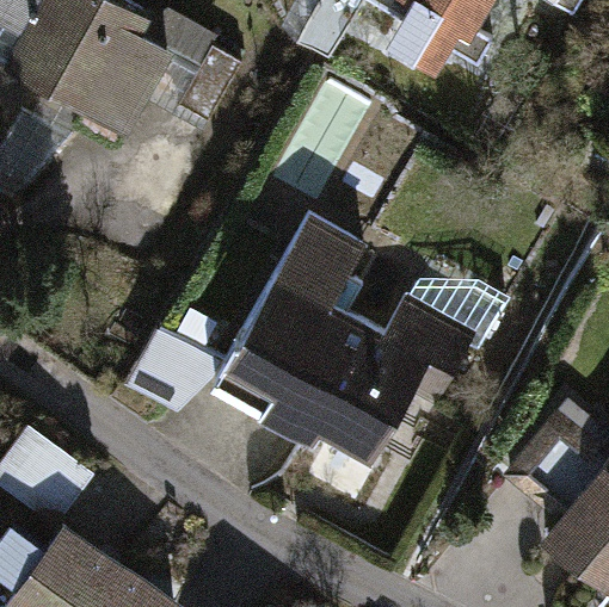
[(0,56),(86,106),(78,122),(114,142),(164,55),(167,49),(134,30),(145,13),(122,0),(0,0),(0,56)]
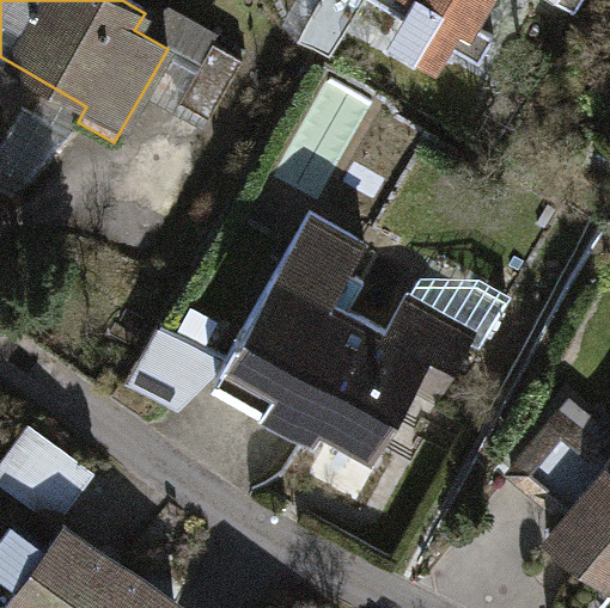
[(164,55),(196,73),(213,44),(217,35),(153,0),(152,0),(145,13),(134,30),(168,49),(164,55)]
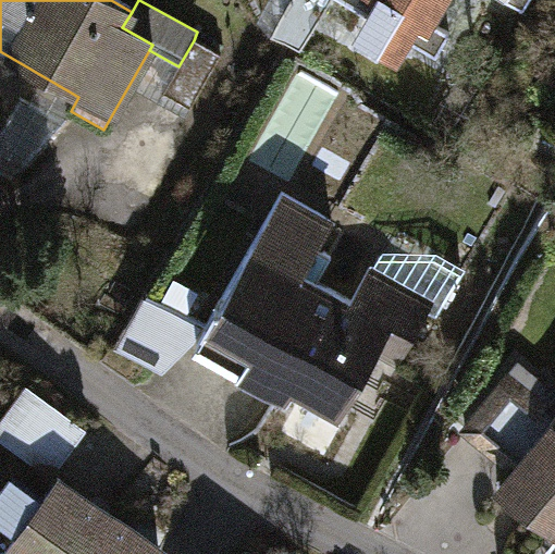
[(288,0),(270,34),(298,51),(329,0),(288,0)]
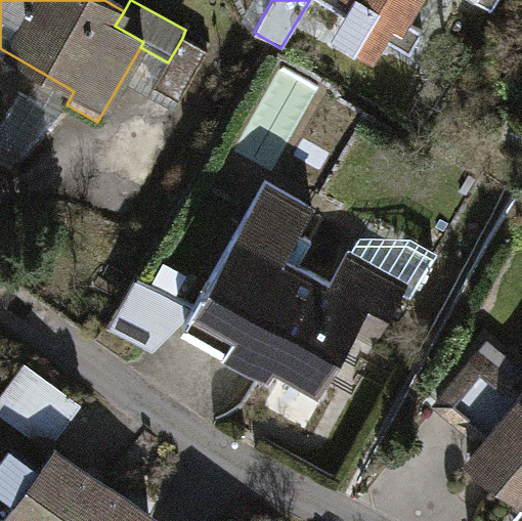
[(318,0),(345,15),(334,34),(372,55),(382,38),(408,54),(421,33),(403,23),(416,0),(470,0),(491,12),(497,0),(318,0)]
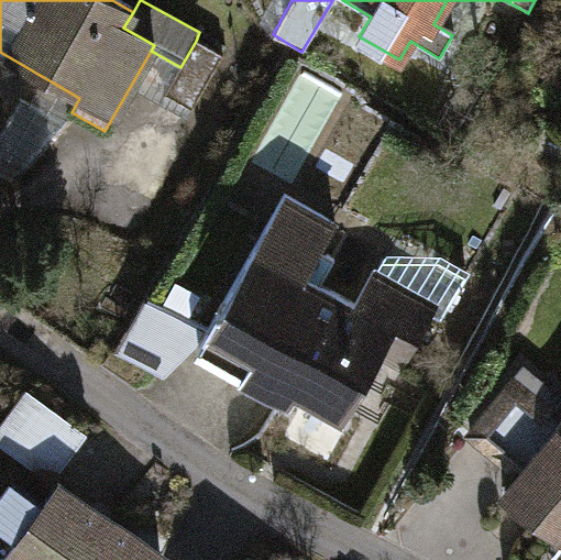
[(180,67),(164,95),(190,110),(222,55),(196,41),(180,67)]
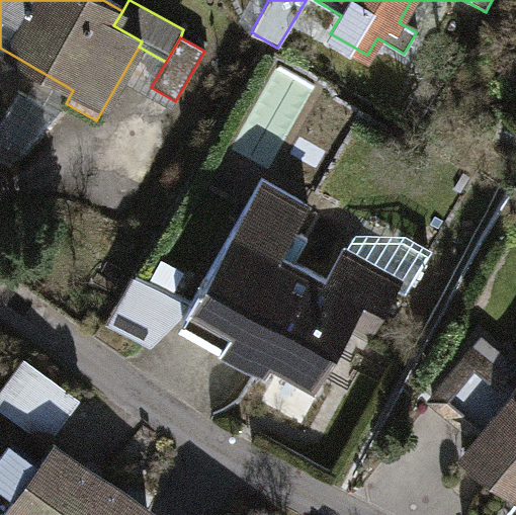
[(0,165),(8,170),(57,115),(17,93),(0,123),(0,165)]
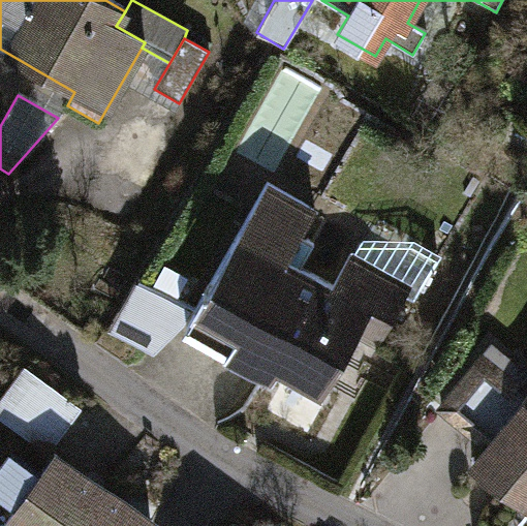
[(276,369),(319,394),(359,326),(379,338),(403,297),(405,294),(348,261),(332,289),(297,270),(310,246),(296,238),(310,212),(265,186),(186,325),(228,349),(225,354),(270,379),(276,369)]
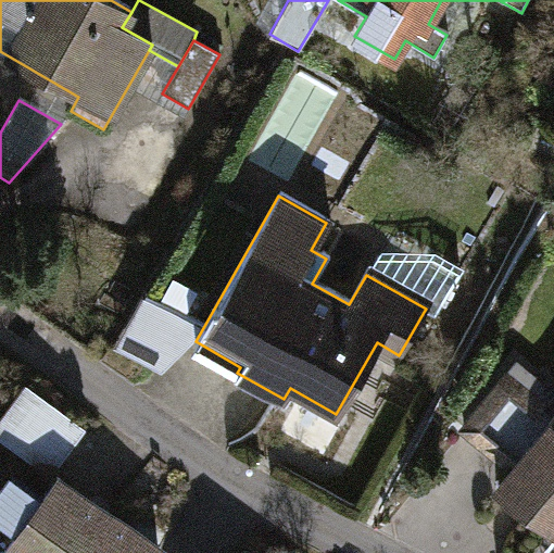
[(376,258),(366,275),(426,309),(424,312),(433,316),(458,273),(433,258),(376,258)]
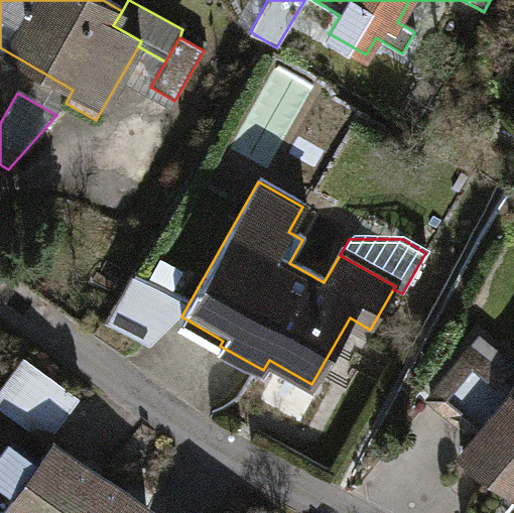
[(176,314),(182,302),(132,274),(107,318),(147,343),(176,314)]
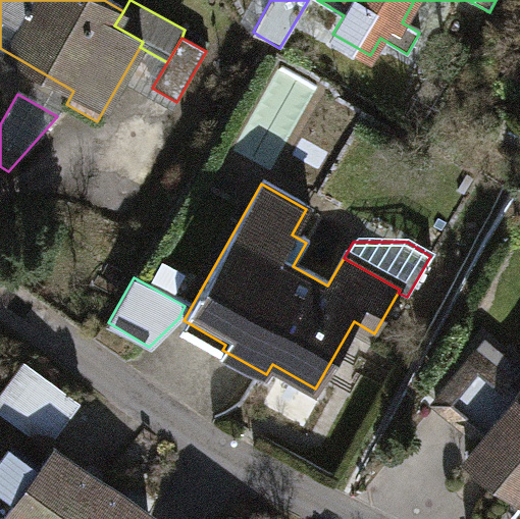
[(519,375),(511,370),(502,381),(474,357),(435,403),(481,446),(475,452),(464,456),(464,459),(473,460),(519,497),(519,375)]
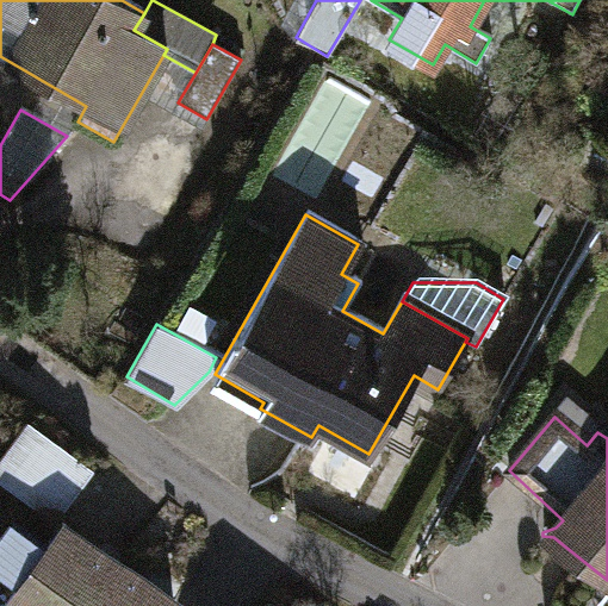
[(93,472),(28,424),(0,460),(0,482),(55,524),(93,472)]
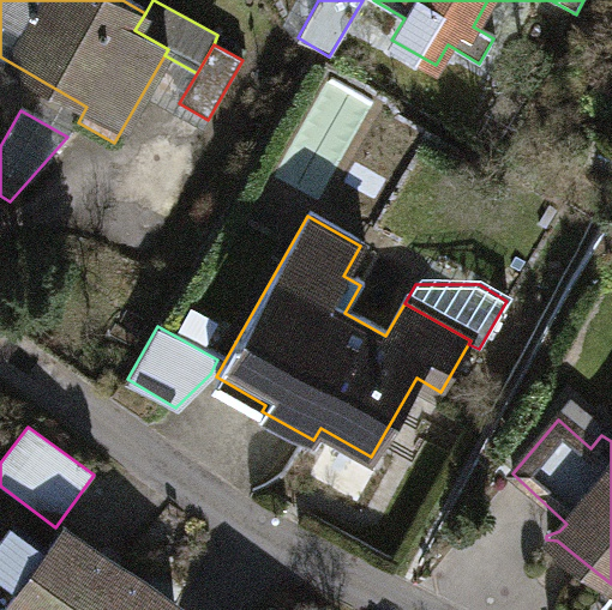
[(169,609),(61,532),(47,551),(15,529),(0,549),(0,578),(19,592),(7,609),(169,609)]
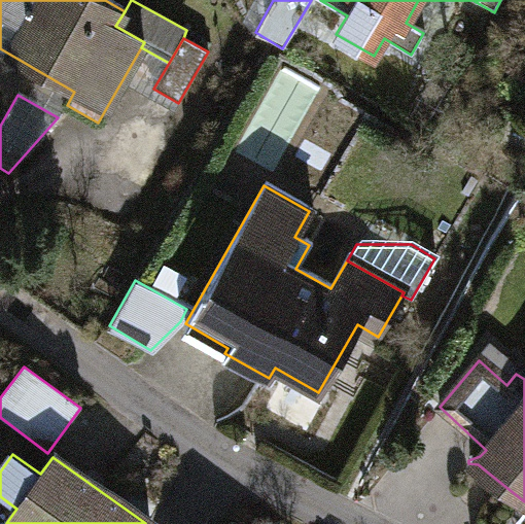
All buildings are outlined.
